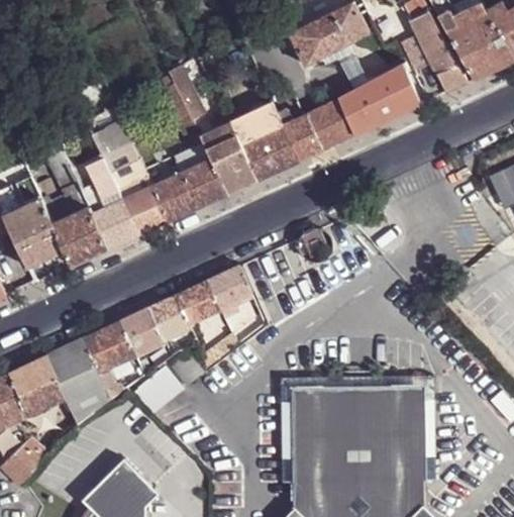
[(405,20),(427,10),(421,0),(415,0),(399,9),(405,20)]
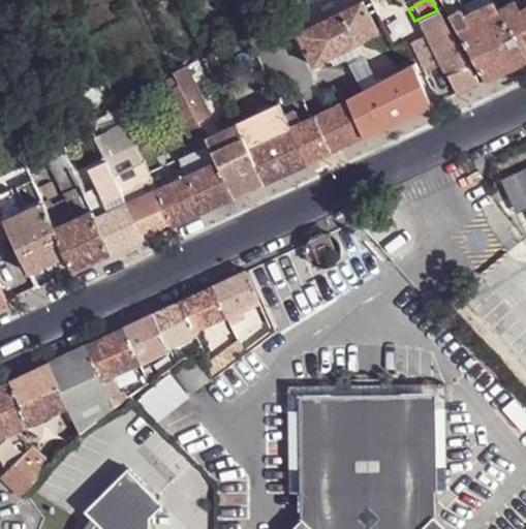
[(440,0),(458,33),(471,25),(467,16),(458,0),(440,0)]
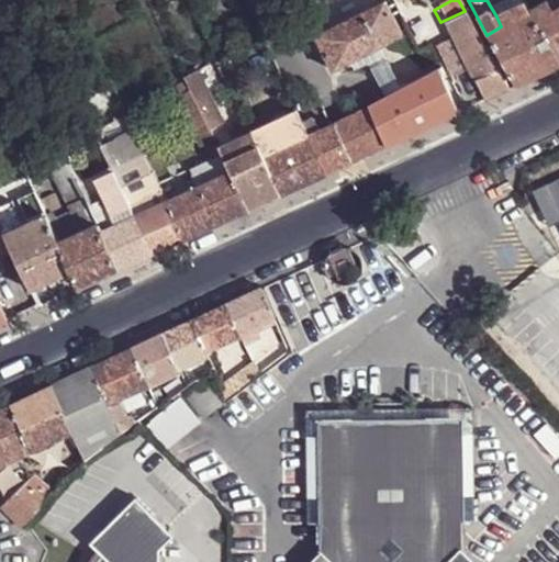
[(313,36),(330,70),(399,35),(382,1),(335,24),(313,36)]
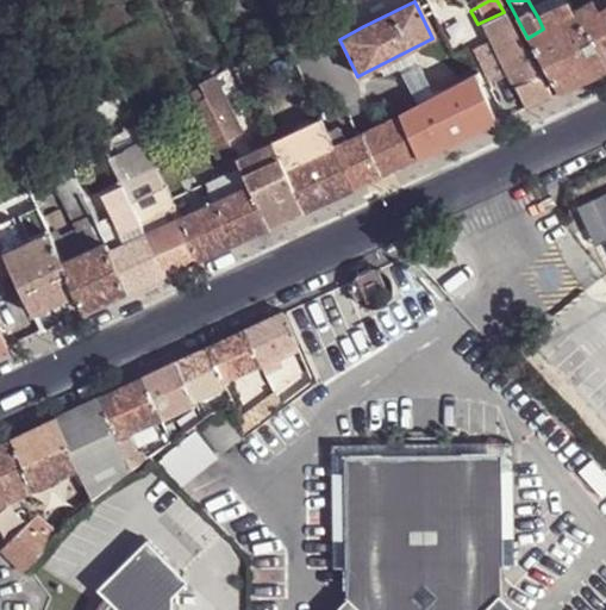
[(538,18),(543,29),(574,12),(573,10),(568,1),(538,18)]
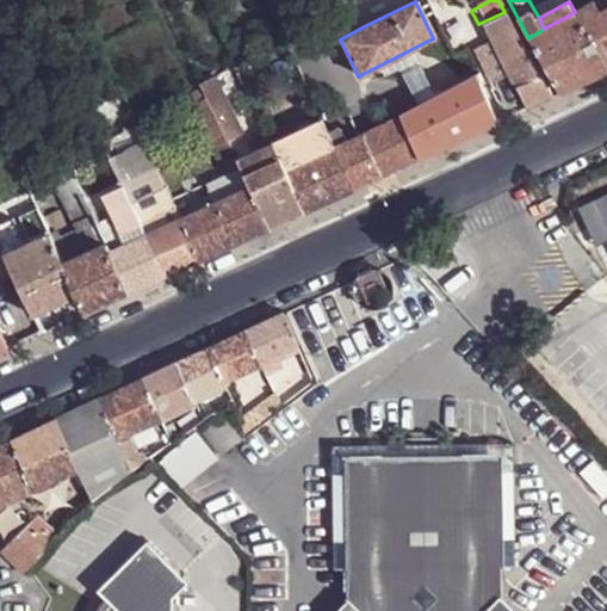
[(575,12),(583,28),(600,19),(595,10),(590,1),(574,10),(575,12)]
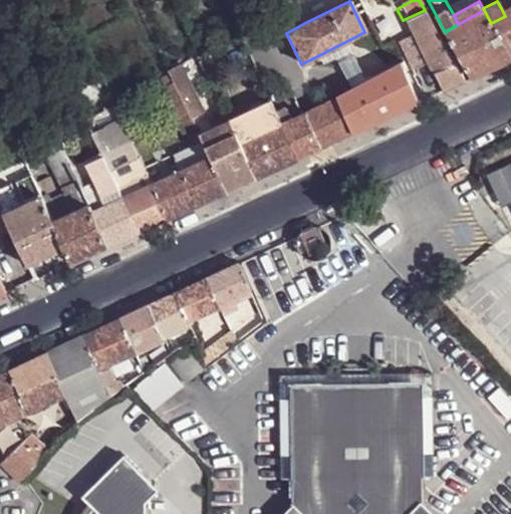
[(510,2),(501,8),(505,16),(510,12),(510,2)]
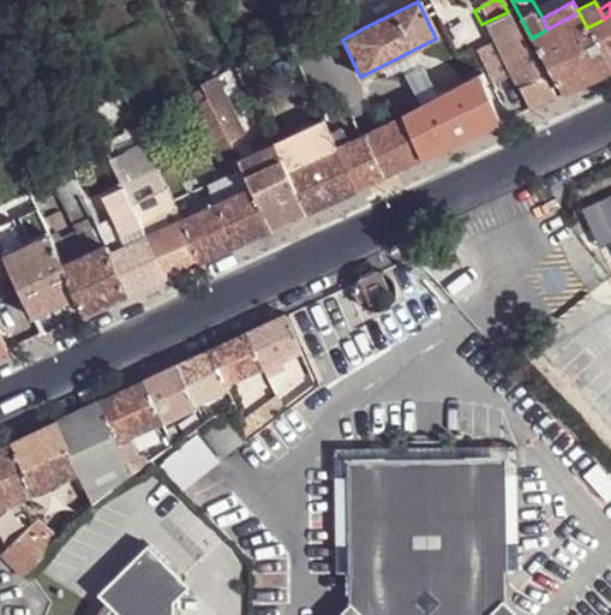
[(508,73),(528,108),(553,97),(508,12),(481,24),(491,40),(475,48),(493,82),(508,73)]
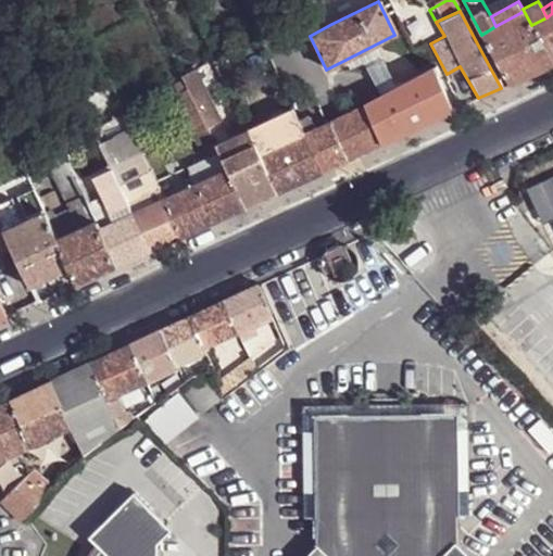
[(481,35),(508,85),(552,63),(531,25),(524,11),(495,26),(481,35)]
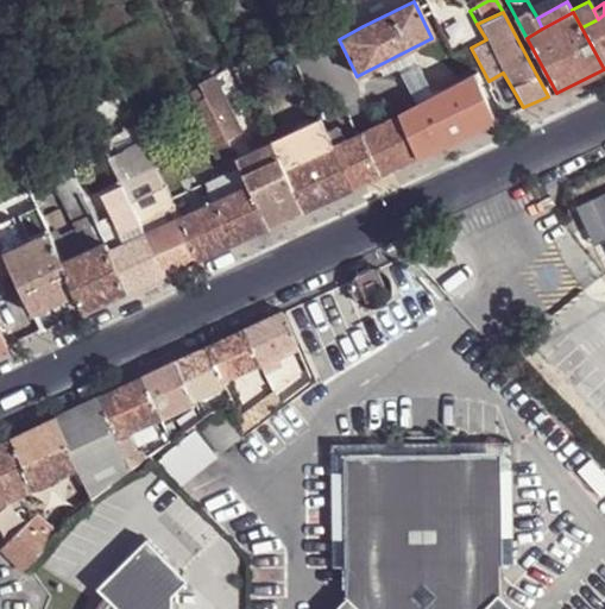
[(581,27),(604,69),(604,14),(598,19),(581,27)]
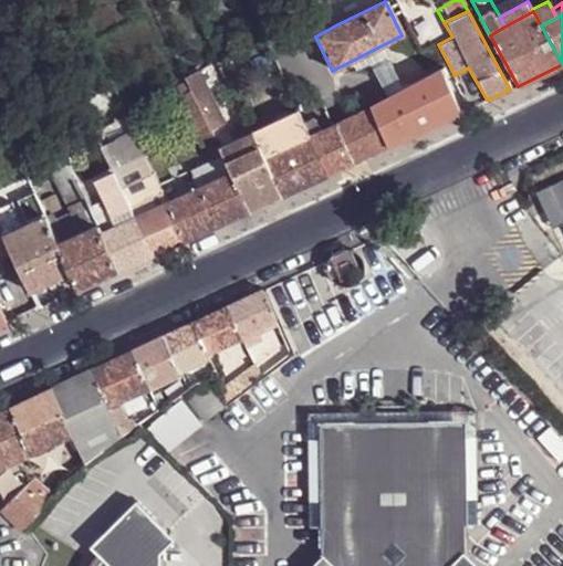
[(415,134),(459,113),(441,80),(444,71),(441,66),(394,92),(397,102),(415,134)]
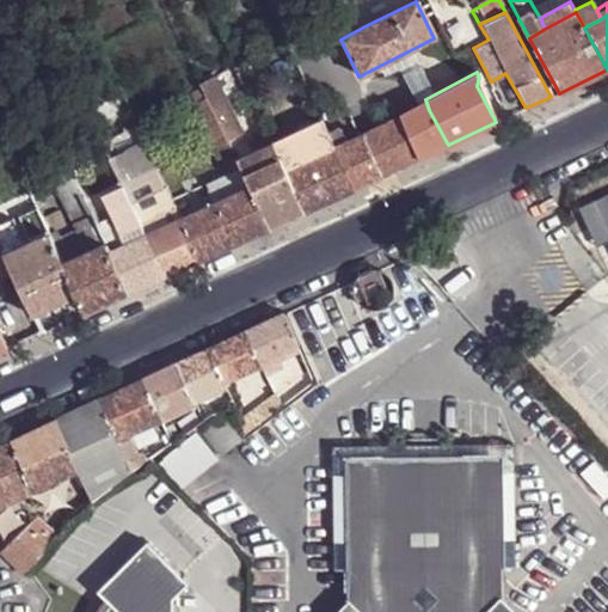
[(183,80),(190,95),(201,90),(198,83),(194,74),(183,80)]
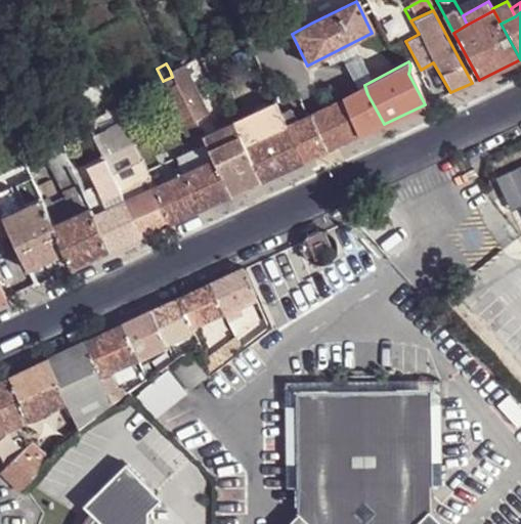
[(177,87),(191,79),(184,63),(170,71),(172,77),(177,87)]
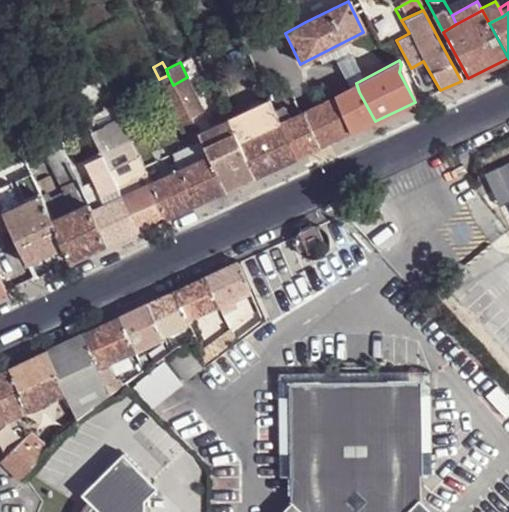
[(155,81),(187,147),(200,141),(197,133),(192,123),(173,85),(168,75),(159,79),(155,81)]
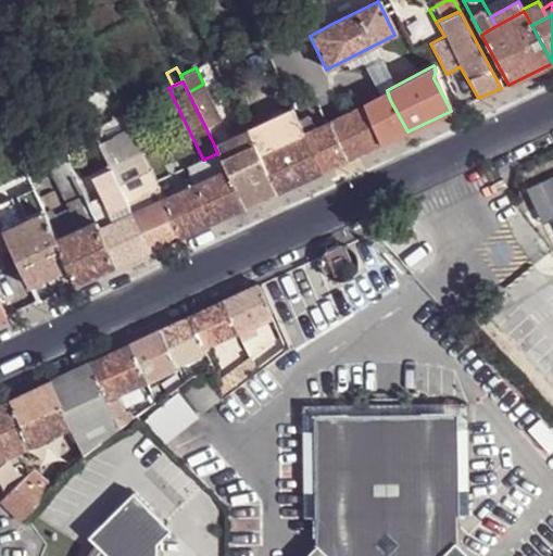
[(188,92),(209,134),(220,129),(222,123),(203,84),(188,92)]
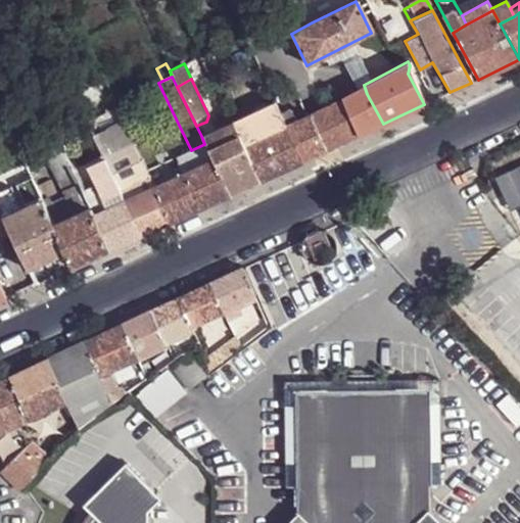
[(308,115),(325,150),(357,136),(338,98),(308,115)]
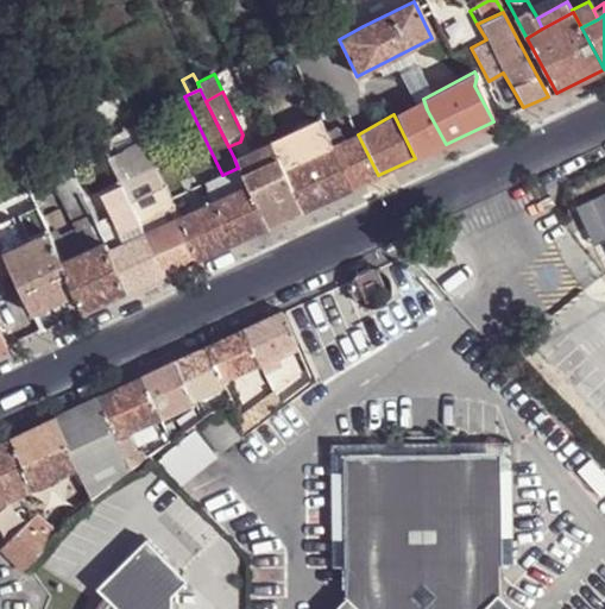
[(269,142),(275,154),(323,131),(317,120),(269,142)]
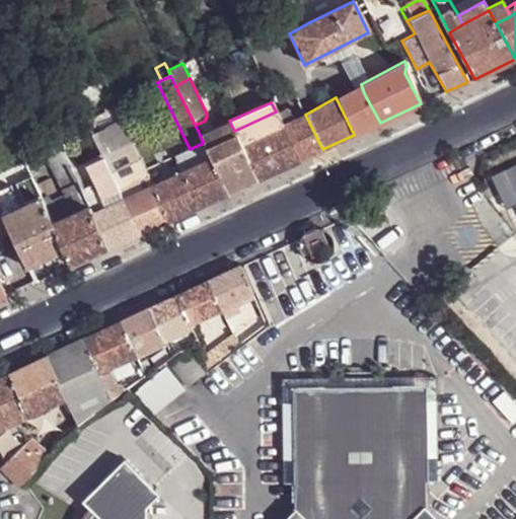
[(113,103),(83,119),(89,132),(119,118),(113,103)]
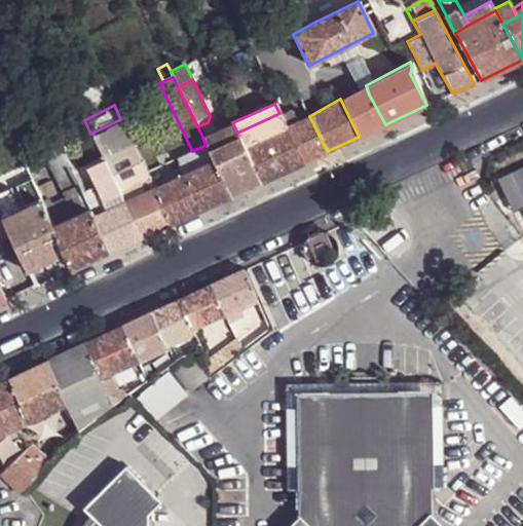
[(291,111),(281,116),(287,127),(297,122),(291,111)]
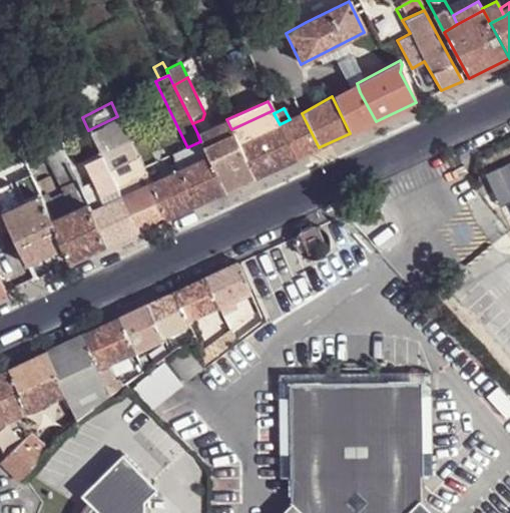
[(237,143),(255,177),(296,158),(280,124),(274,113),(273,110),(231,129),(237,143)]
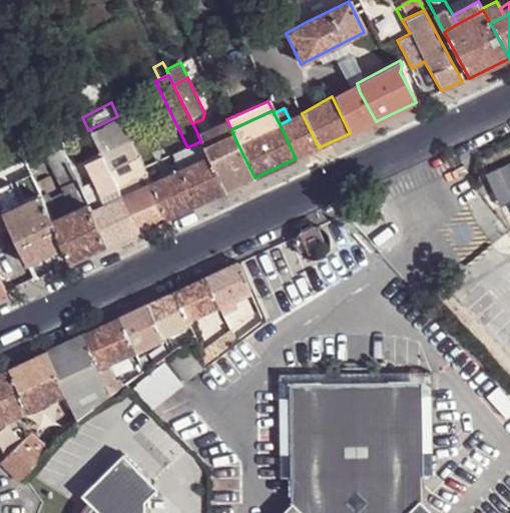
[(280,124),(296,158),(319,147),(302,113),(299,115),(290,119),(280,124)]
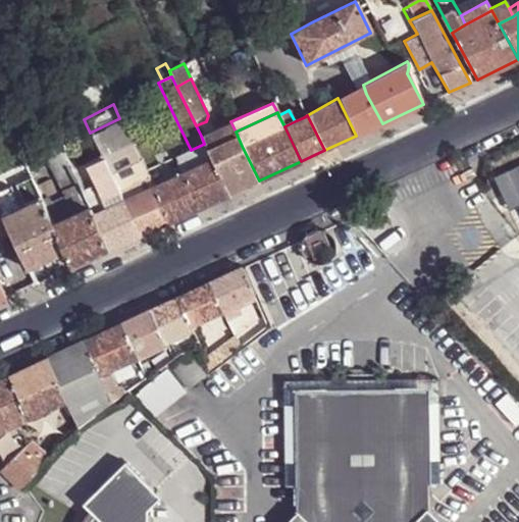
[(132,144),(119,118),(90,133),(103,158),(132,144)]
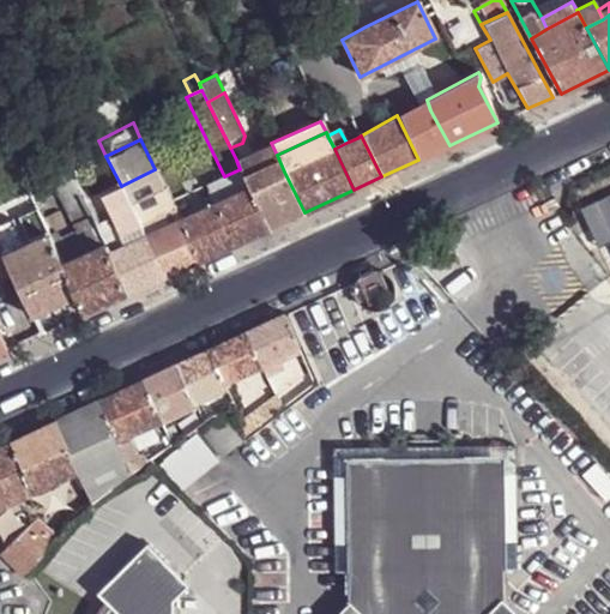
[(240,169),(249,187),(284,172),(277,155),(271,143),(236,160),(240,169)]
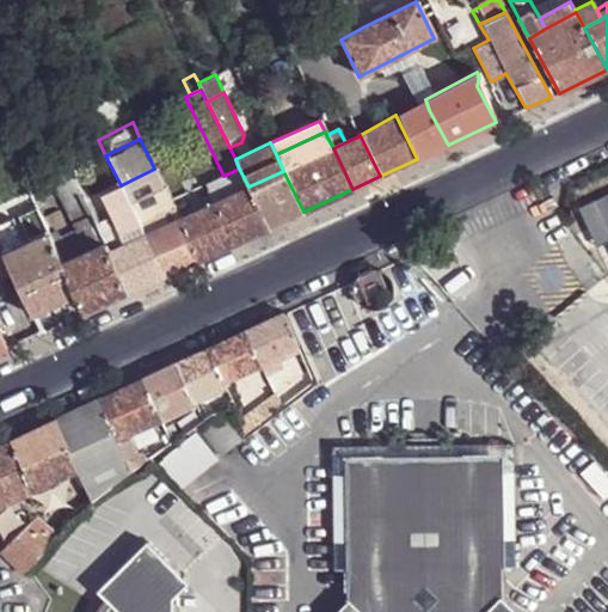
[(121,185),(143,236),(178,220),(154,169),(121,185)]
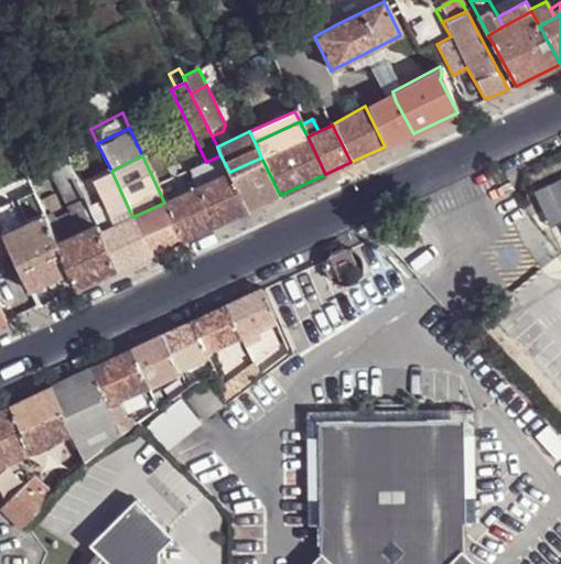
[(190,171),(197,187),(229,172),(220,155),(206,162),(190,171)]
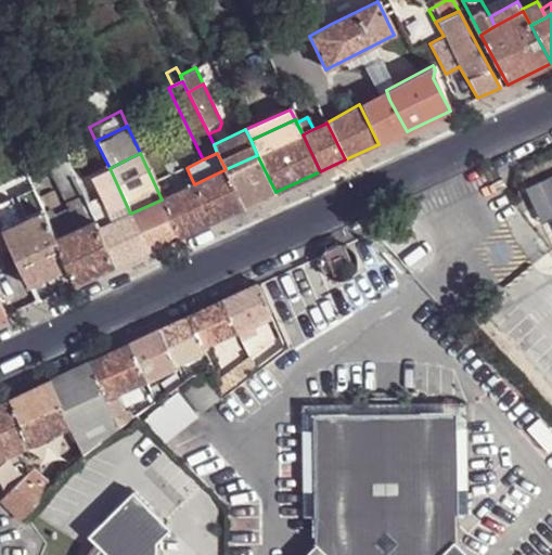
[(226,169),(243,206),(276,192),(257,155),(226,169)]
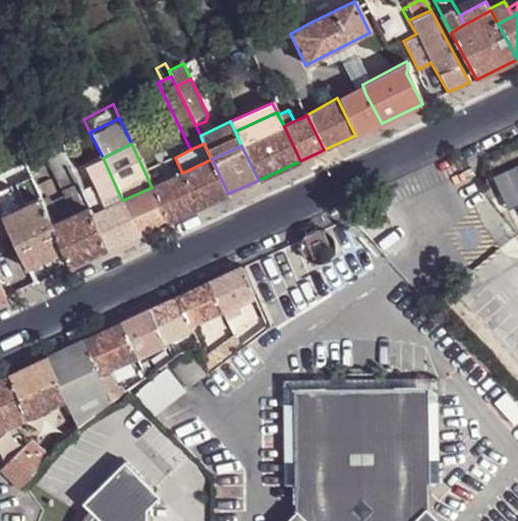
[(61,148),(44,156),(60,191),(77,183),(61,148)]
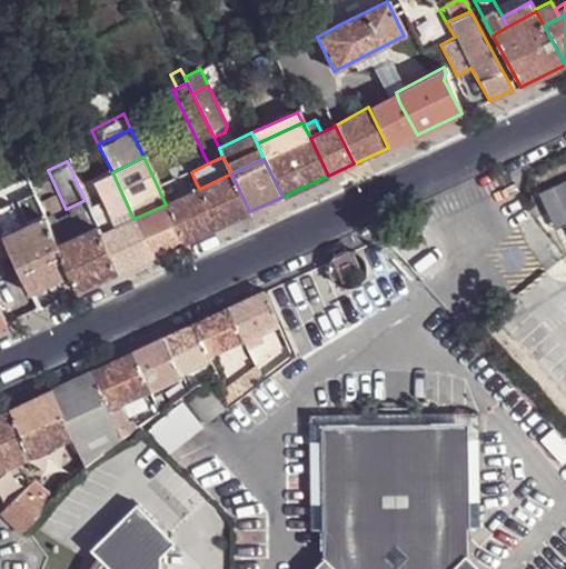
[(97,226),(101,235),(133,219),(112,172),(96,181),(106,206),(110,216),(96,222),(97,226)]
